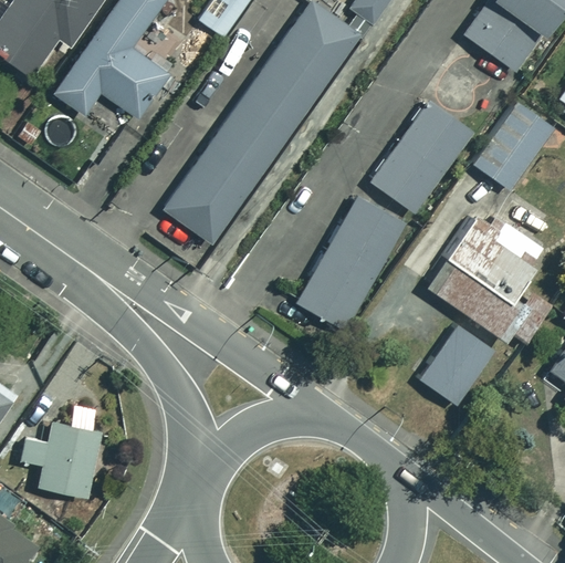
[(13,0),(9,8),(0,1),(0,54),(31,77),(60,38),(71,45),(102,0),(13,0)]
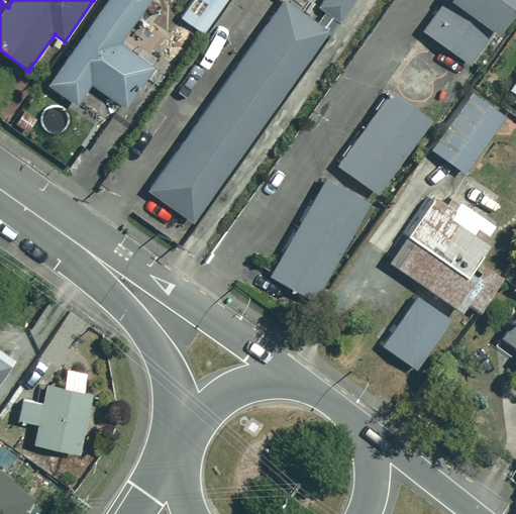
[(149,0),(104,0),(45,84),(77,106),(92,85),(125,108),(155,66),(120,42),(149,0)]
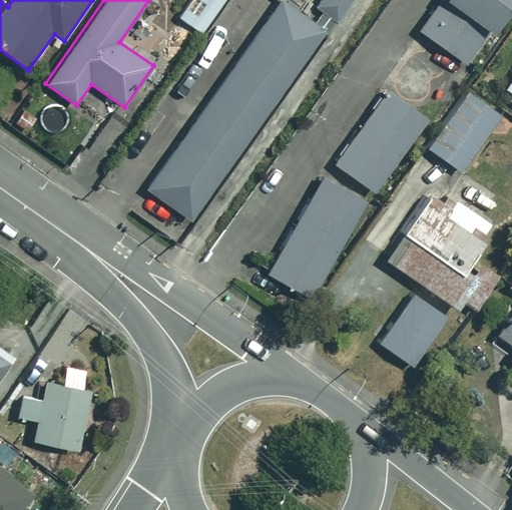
[(225,0),(193,0),(181,18),(202,34),(225,0)]
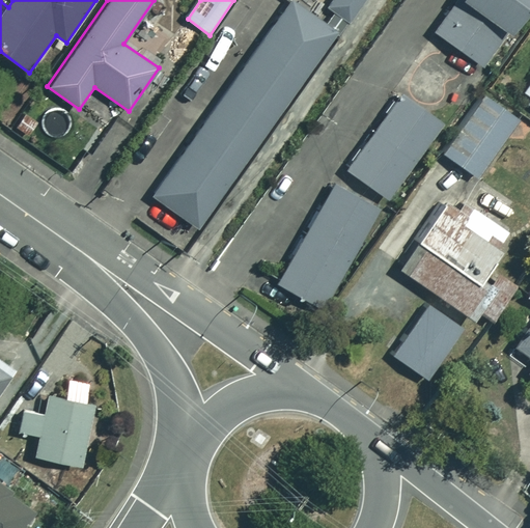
[(361,0),(333,0),(327,9),(345,23),(361,0)]
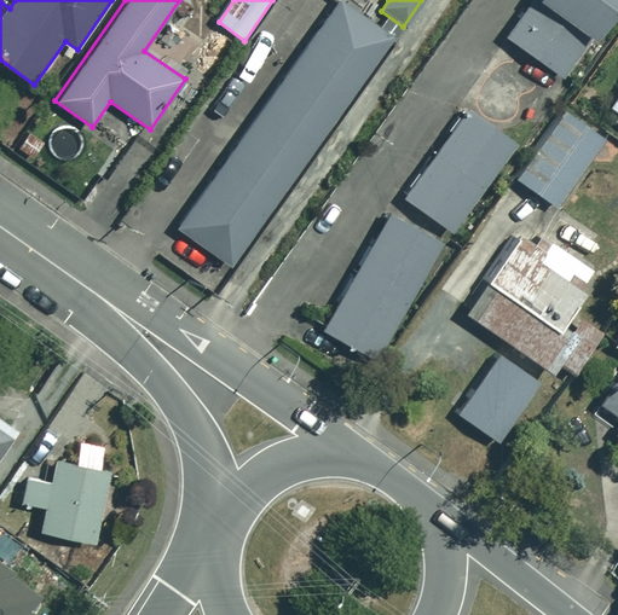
[(617,0),(537,0),(509,38),(564,79),(617,5),(617,0)]
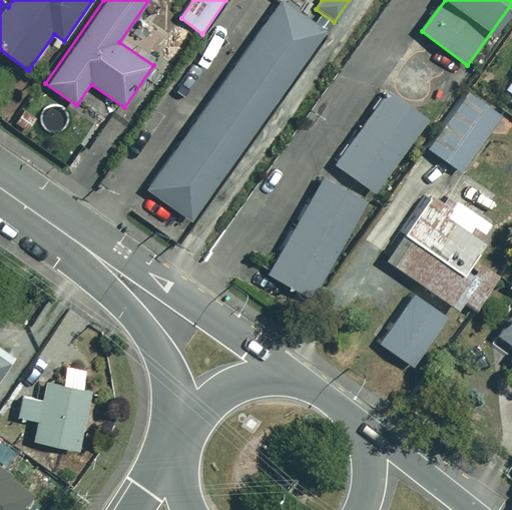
[(326,33),(283,2),(147,190),(191,221),(326,33)]
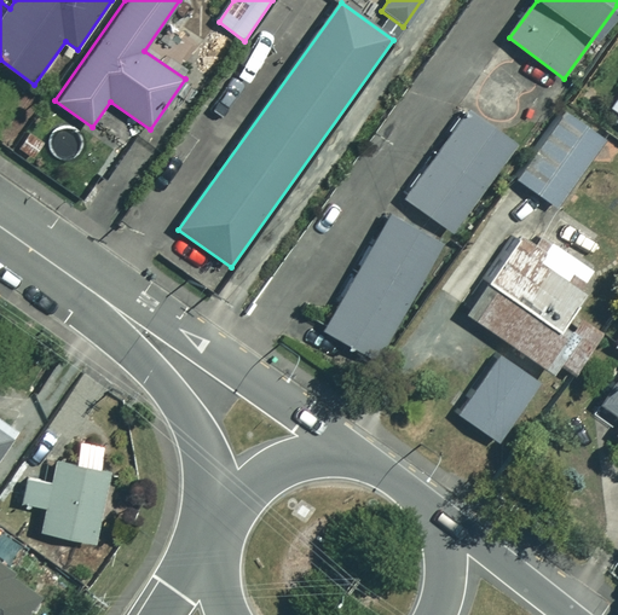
[(517,145),(467,111),(405,198),(454,233),(517,145)]
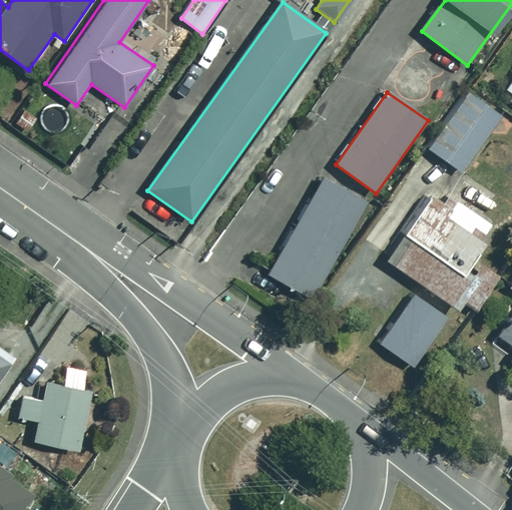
[(503,116),(468,93),(429,151),(463,174),(503,116)]
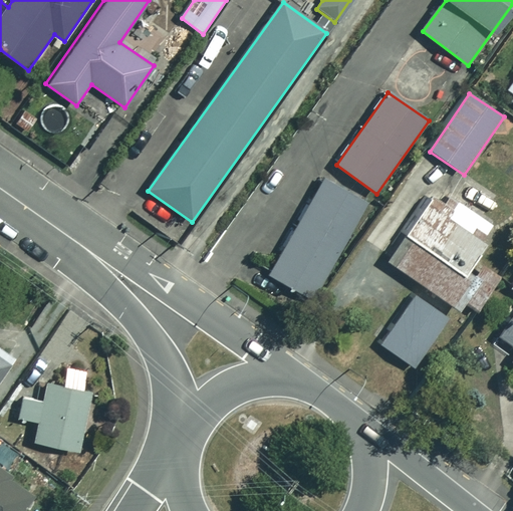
[(469,276),(500,230),(484,219),(502,192),(469,170),(445,207),(431,197),(388,262),(462,311),(480,284),(469,276)]
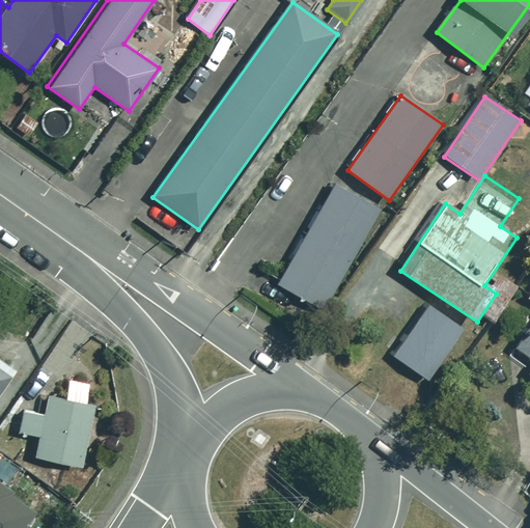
[(381,210),(335,184),(278,285),(323,311),(381,210)]
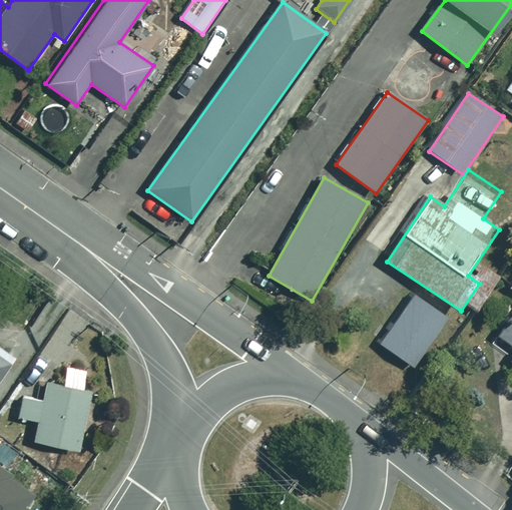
[(511,288),(511,319),(500,338),(511,345),(511,363),(511,288)]
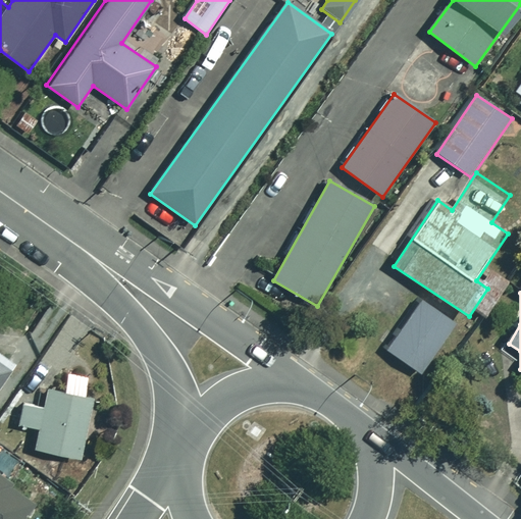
[(455,324),(422,301),(386,351),(419,373),(455,324)]
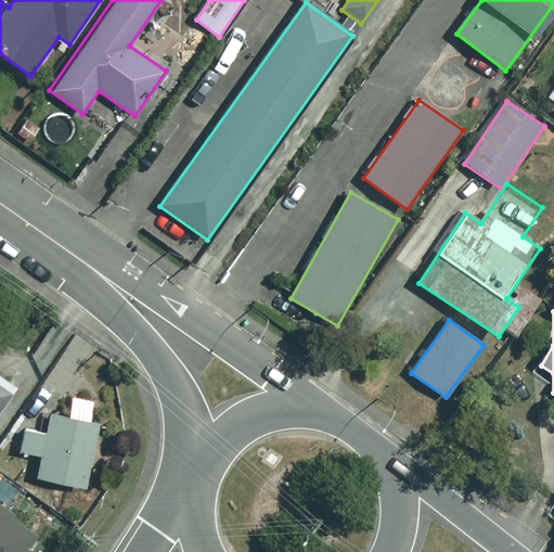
[(0,348),(0,429),(20,401),(10,395),(28,368),(0,348)]
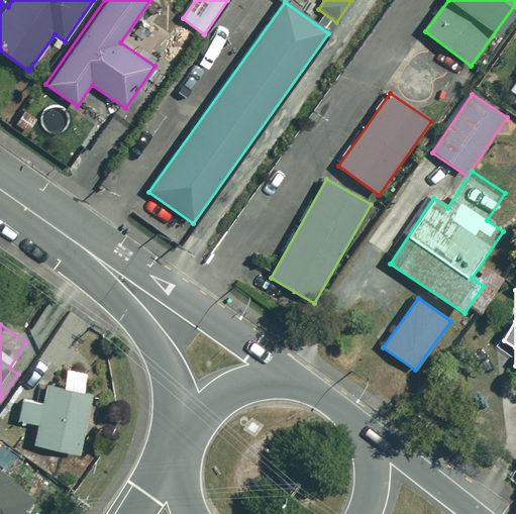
[(87,374),(71,371),(67,391),(46,387),(43,405),(24,401),(20,422),(39,426),(35,445),(81,454),(93,395),(84,393),(87,374)]
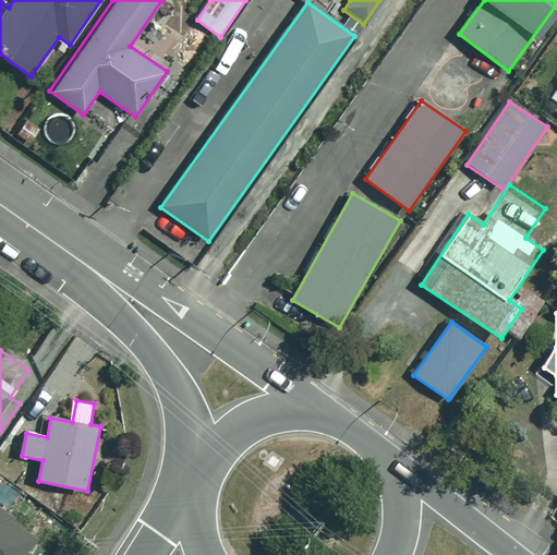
[(25,554),(38,538),(0,509),(0,554),(25,554)]
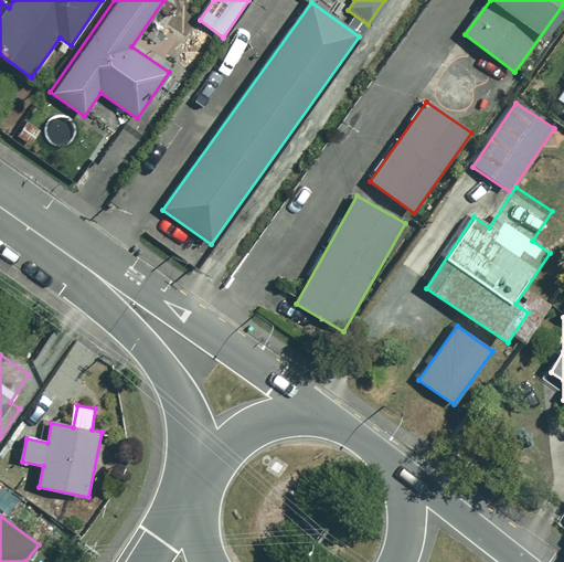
All buildings are outlined.
